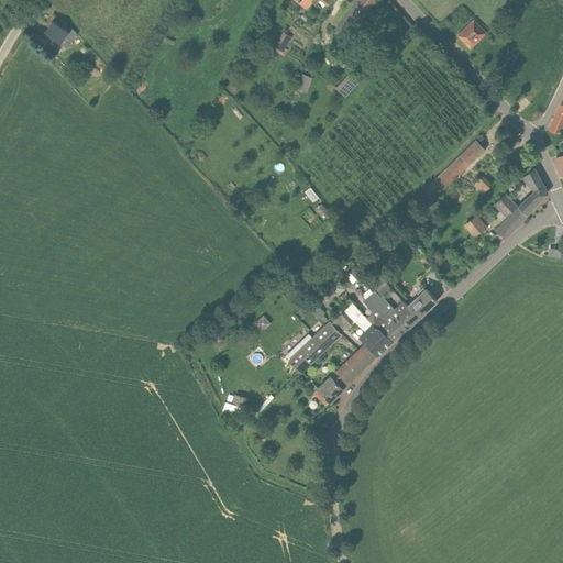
[(315,0),(301,0),(298,3),(306,10),(313,1),(315,0)]
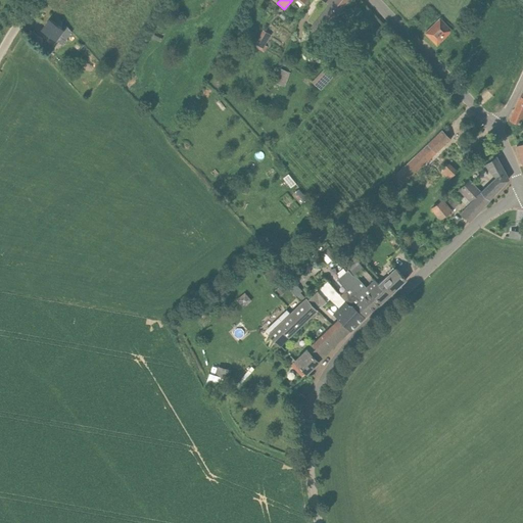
[(327,29),(331,24),(347,0),(333,0),(321,16),(318,21),(327,29)]
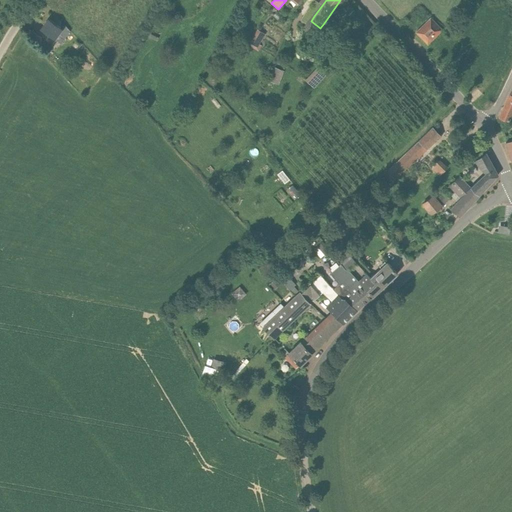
[(70,31),(65,25),(62,28),(49,19),(41,29),(55,39),(61,43),(70,31)]
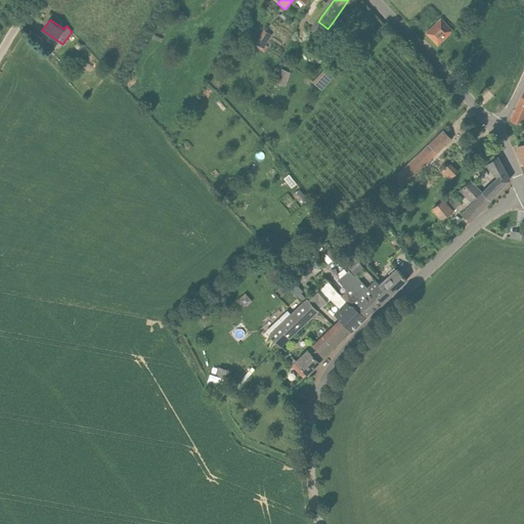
[(451,31),(441,19),(427,33),(438,44),(451,31)]
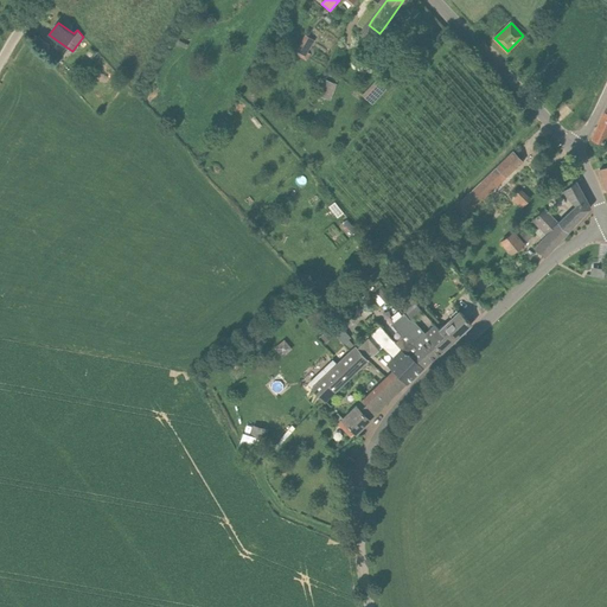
[(308,58),(317,38),(306,33),(298,53),(308,58)]
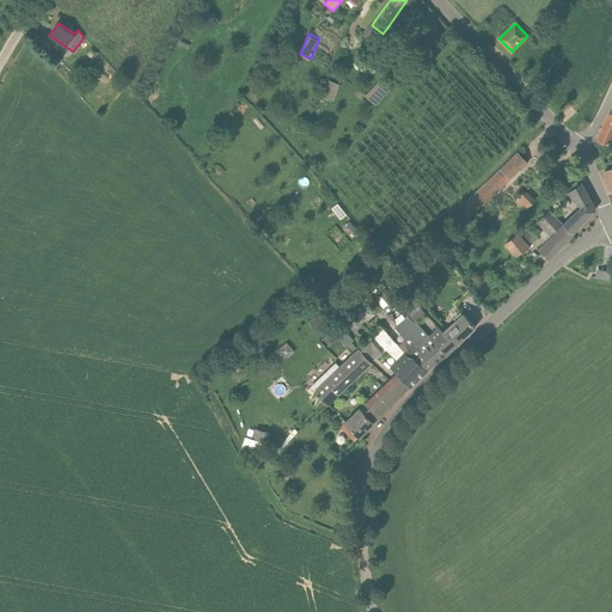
[(324,96),(336,101),(342,83),(330,79),(324,96)]
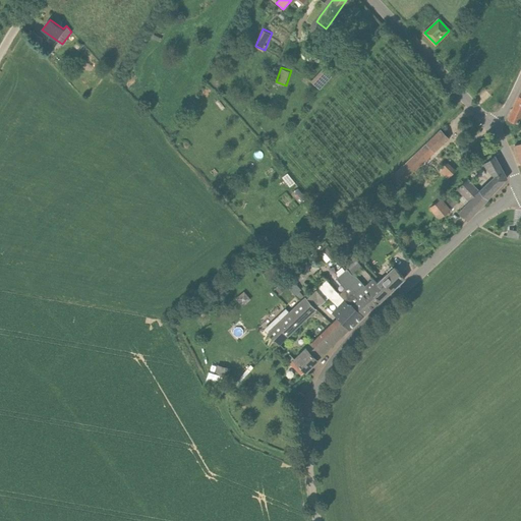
[(322,89),(333,74),(324,67),(312,81),(322,89)]
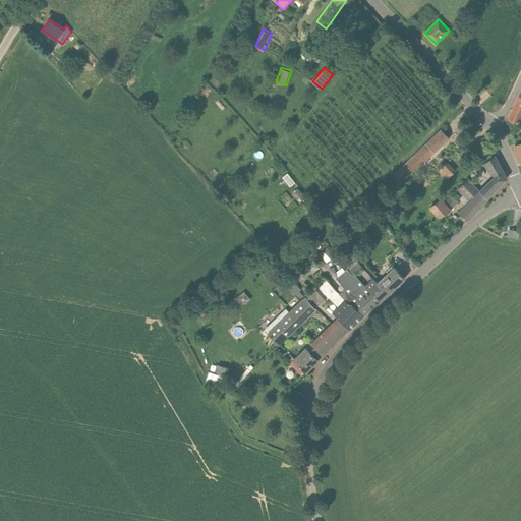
[(520,91),(520,92),(508,119),(517,123),(520,114),(520,91)]
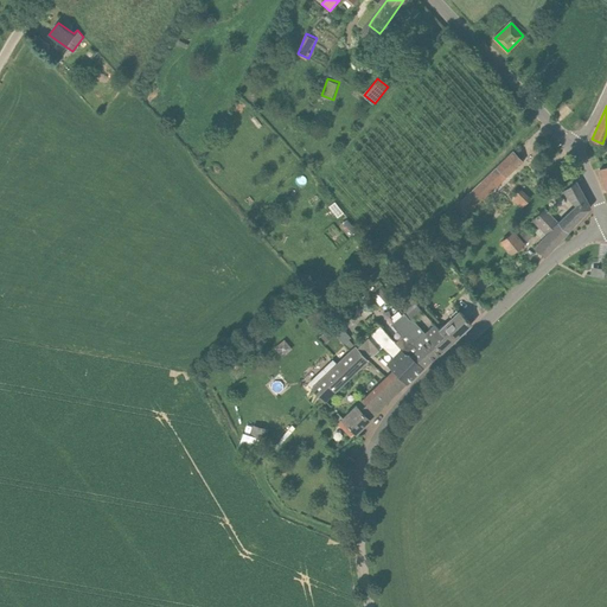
[(459,203),(467,211),(522,161),(512,151),(459,203)]
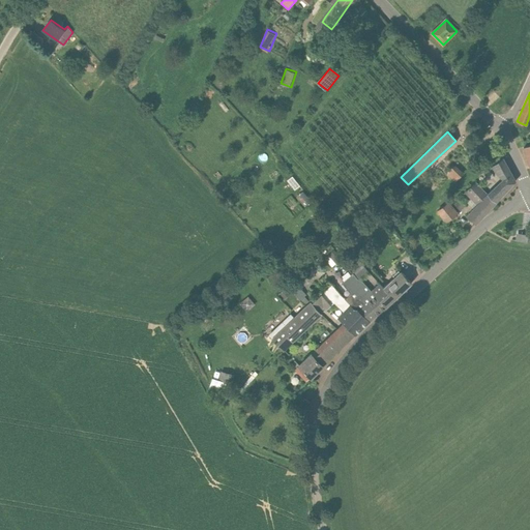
[(502,181),(488,194),(496,202),(516,181),(502,158),(492,166),(502,181)]
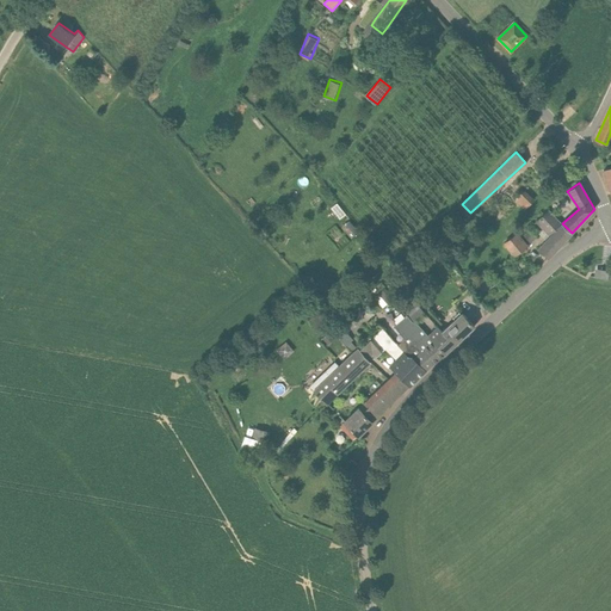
[(514,199),(525,209),(534,201),(524,191),(514,199)]
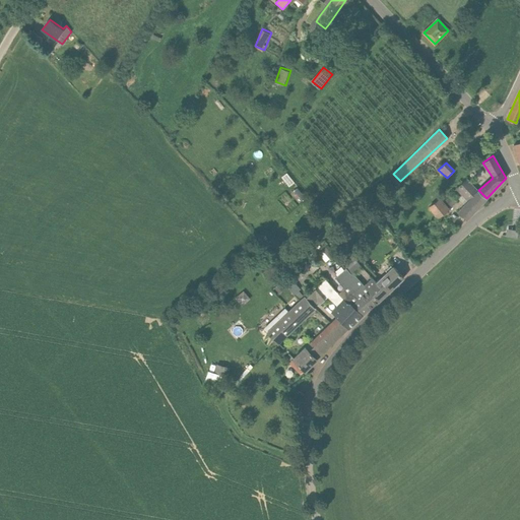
[(457,188),(463,195),(459,199),(465,204),(458,211),(466,219),(486,198),(478,190),(478,191),(467,179),(457,188)]
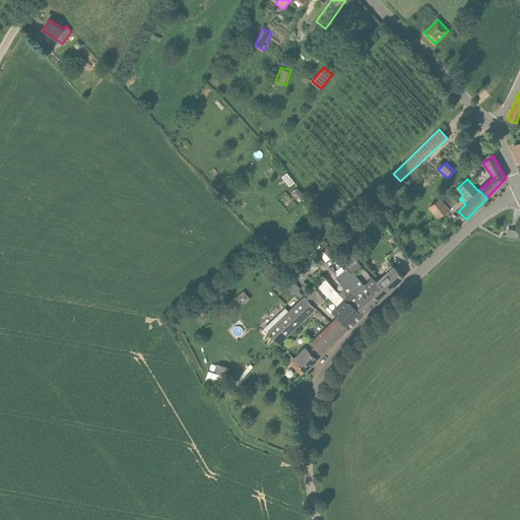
[(294,191),(302,200),(306,197),(297,188),(294,191)]
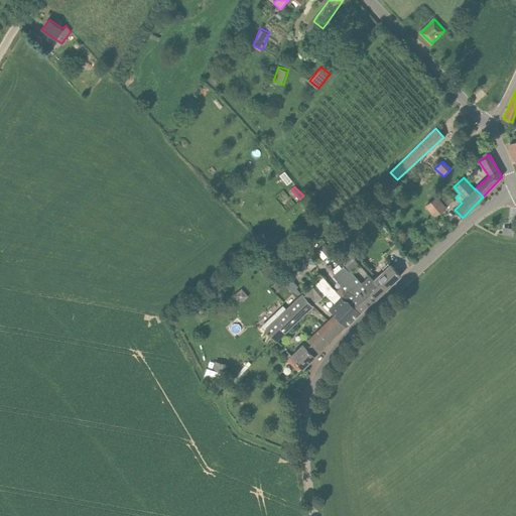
[(446,194),(440,199),(446,206),(453,201),(446,194)]
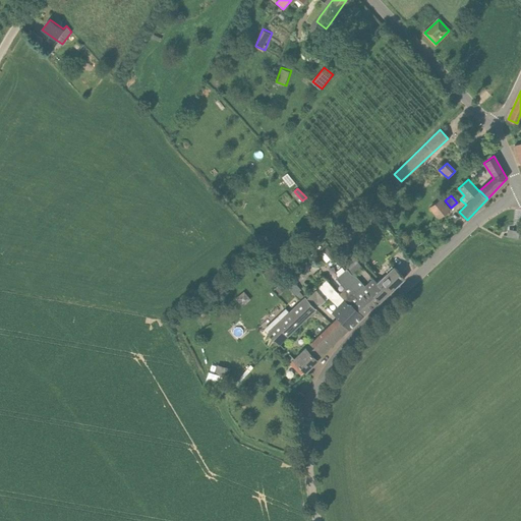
[(449,210),(451,208),(445,200),(444,203),(441,199),(430,207),(439,218),(449,210)]
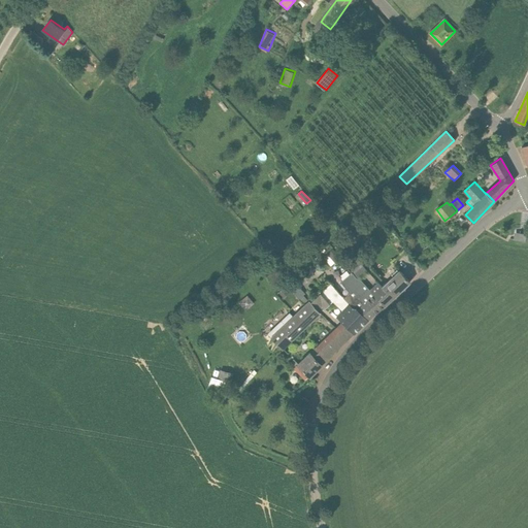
[(360,228),(354,237),(357,240),(364,231),(360,228)]
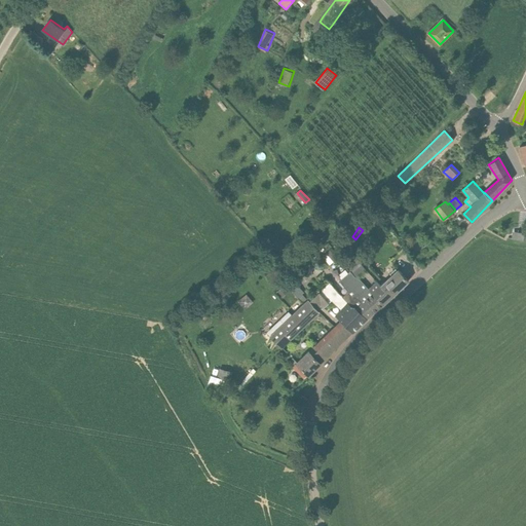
[(525,232),(524,233),(518,232),(518,230),(517,238),(508,237),(508,238),(525,239),(525,232)]
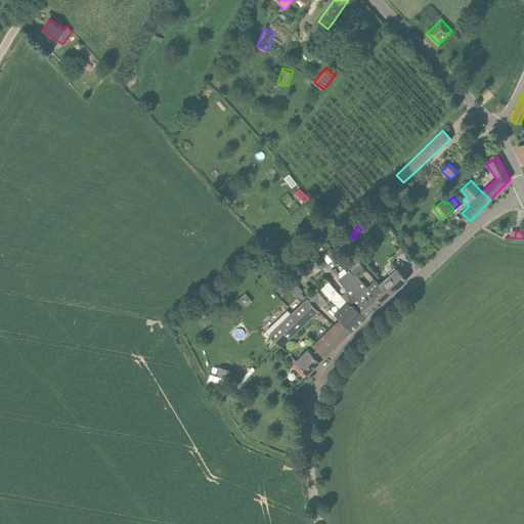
[(424,232),(417,237),(405,245),(410,253),(429,239),(424,232)]
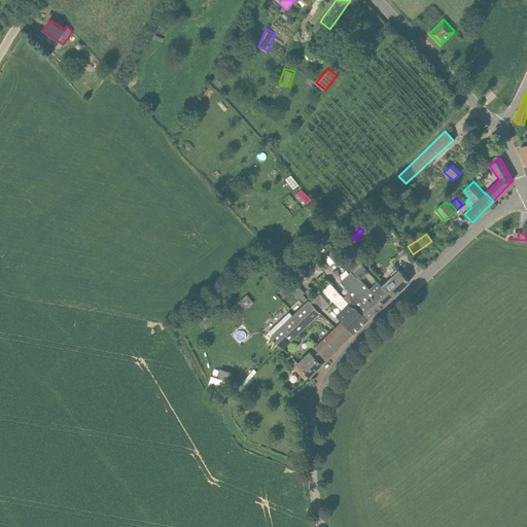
[(337,258),(329,250),(322,257),(329,265),(337,258)]
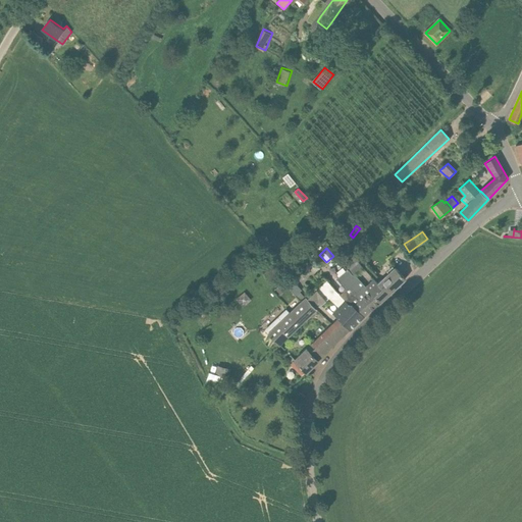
[(279,260),(290,272),(299,264),(289,253),(279,260)]
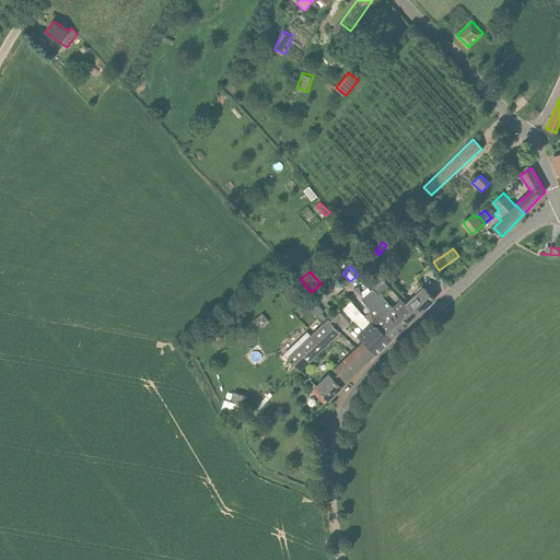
[(380,275),(369,284),(373,290),(378,296),(381,294),(388,287),(380,275)]
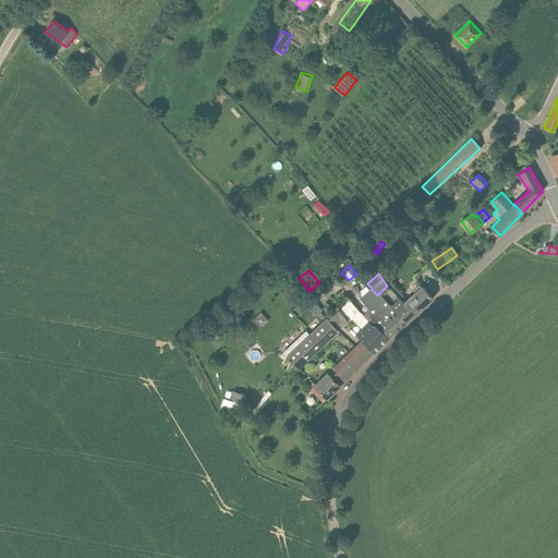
[(407,323),(433,298),(422,286),(403,303),(400,299),(391,306),(407,323)]
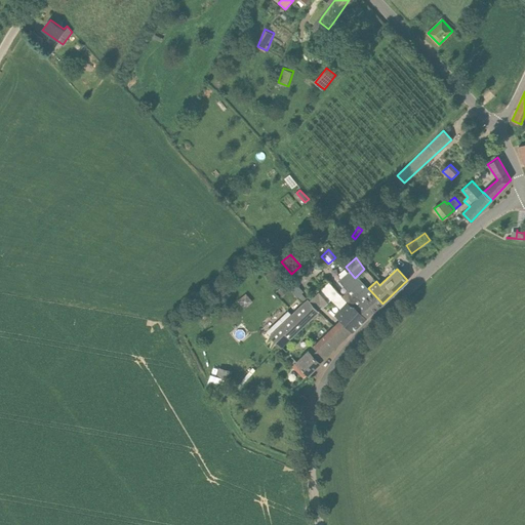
[(348,291),(341,296),(352,307),(353,306),(356,308),(357,307),(366,318),(367,317),(366,317),(371,313),(372,313),(382,304),(368,288),(357,276),(355,278),(350,272),(338,280),(348,291)]
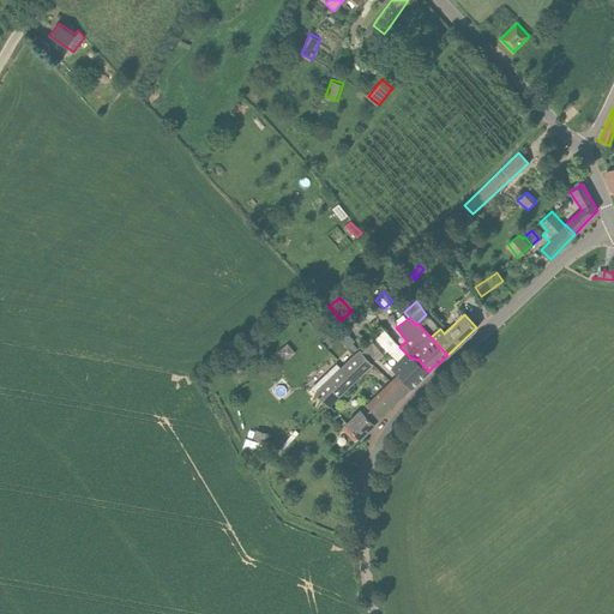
[(398,374),(411,387),(419,380),(428,372),(417,359),(416,360),(413,357),(411,359),(399,347),(385,330),(373,341),(384,353),(387,350),(399,361),(392,368),(398,374)]
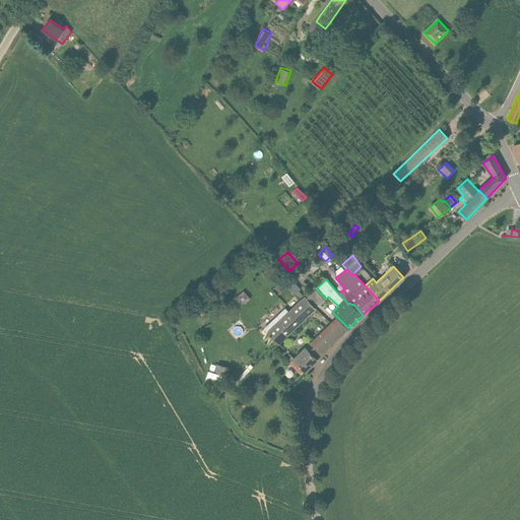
[(279,284),(274,288),(279,294),(283,289),(279,284)]
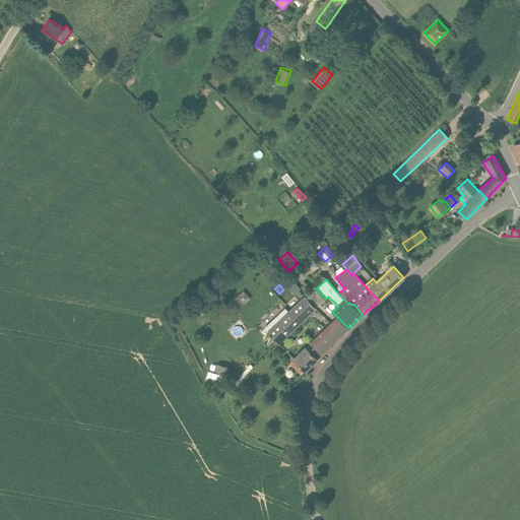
[(264,328),(268,332),(278,342),(314,309),(315,308),(313,306),(317,303),(318,305),(325,299),(316,288),(313,290),(306,298),(305,297),(289,312),(285,308),(264,328)]
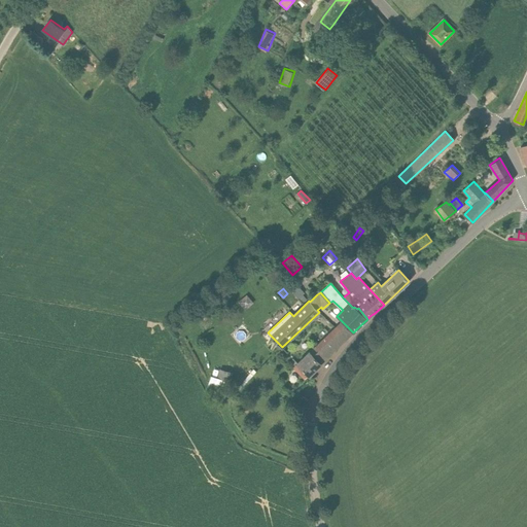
[(252,303),(246,295),(239,303),(245,310),(252,303)]
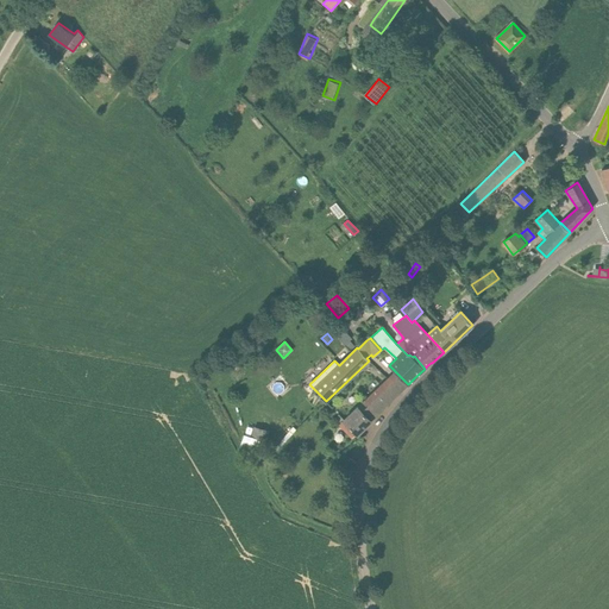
[(388,405),(408,384),(395,371),(365,401),(364,400),(344,420),(357,434),(358,433),(359,434),(364,429),(363,428),(388,405)]
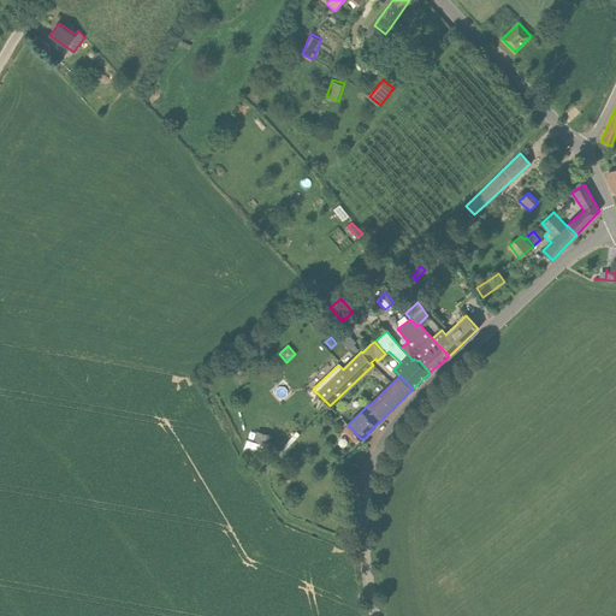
[(258,431),(254,442),(267,446),(271,436),(258,431)]
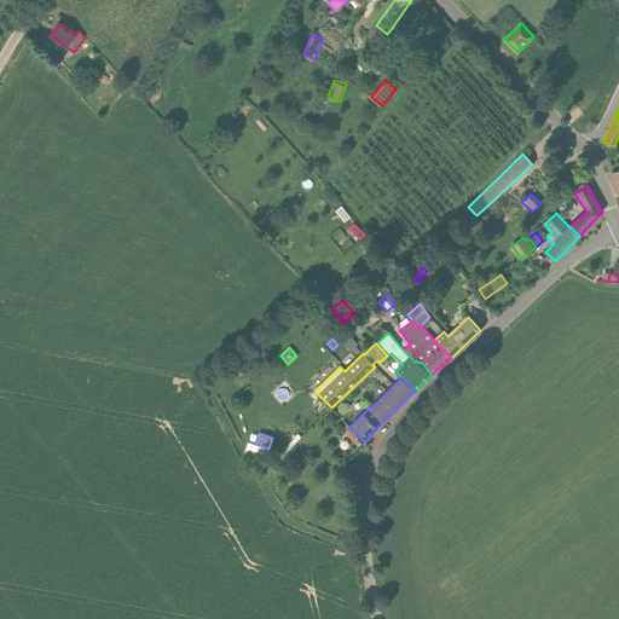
[(264,464),(268,449),(255,444),(249,443),(244,458),(264,464)]
